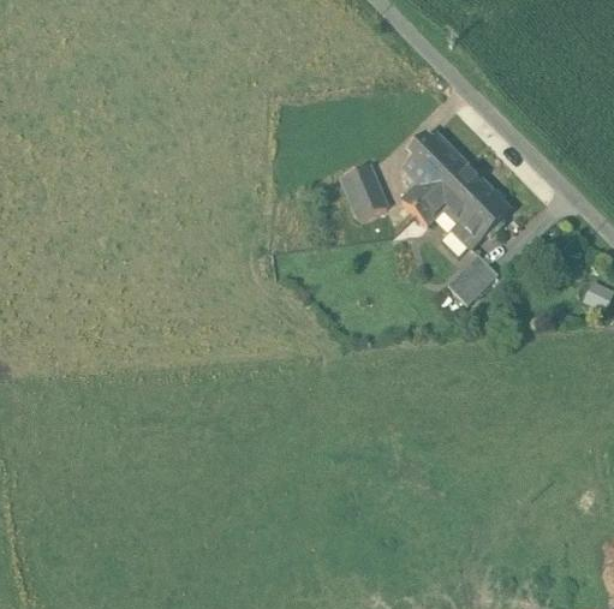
[(434,132),(401,163),(421,183),(403,201),(415,213),(433,196),(465,163),(434,132)]
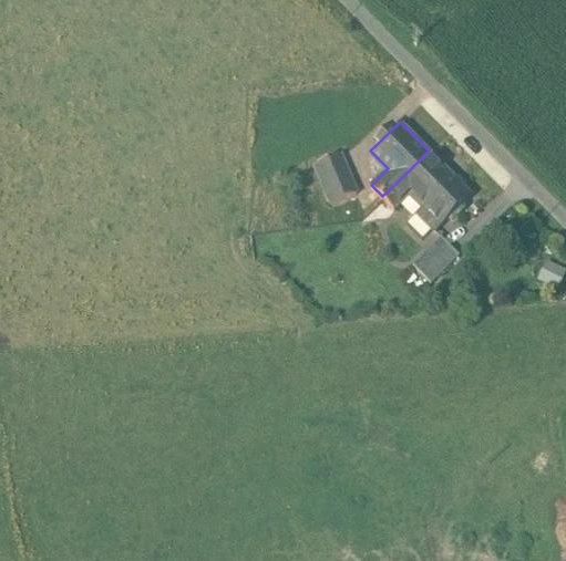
[(338,147),(312,158),(330,201),(356,190),(338,147)]
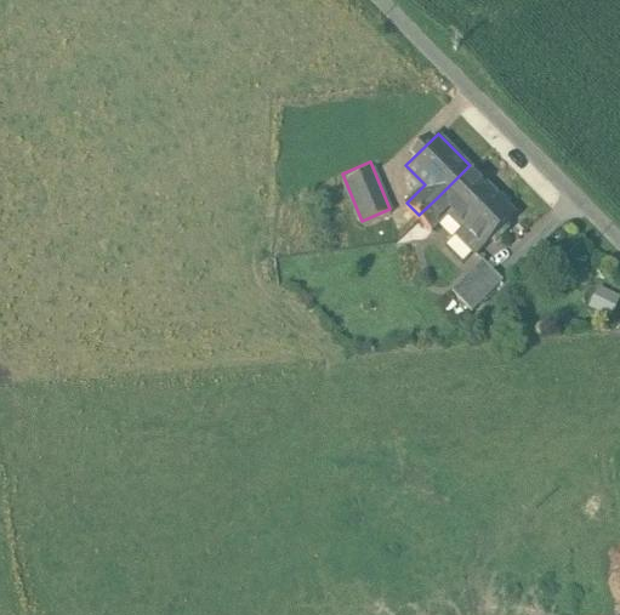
[(515,211),(470,165),(437,198),(449,211),(462,225),(445,241),(464,260),(473,249),(476,251),(489,237),(496,237),(508,226),(508,218),(515,211)]
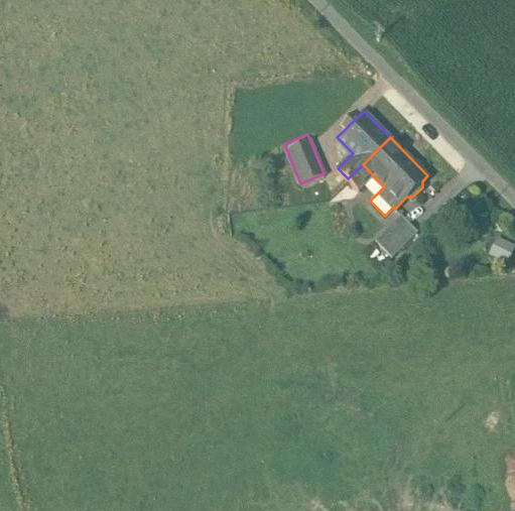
[(363,164),(348,178),(359,188),(373,175),(363,164)]
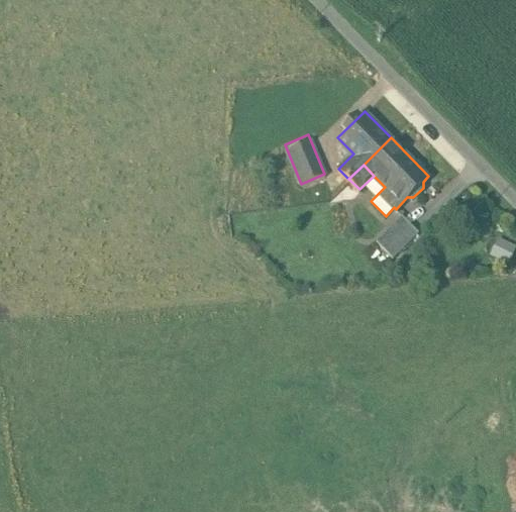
[(402,214),(376,239),(393,257),(419,231),(402,214)]
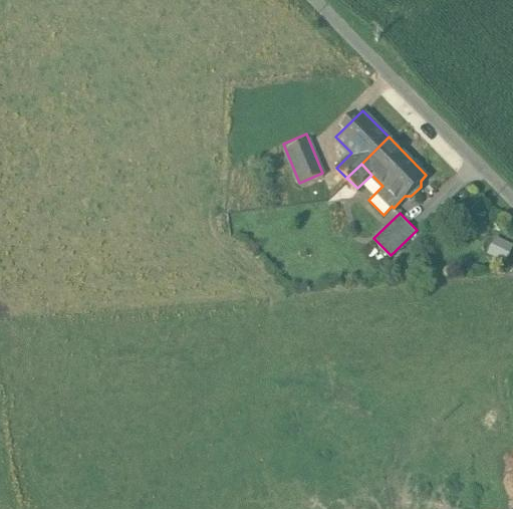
[(507,258),(512,245),(512,239),(497,231),(488,249),(507,258)]
